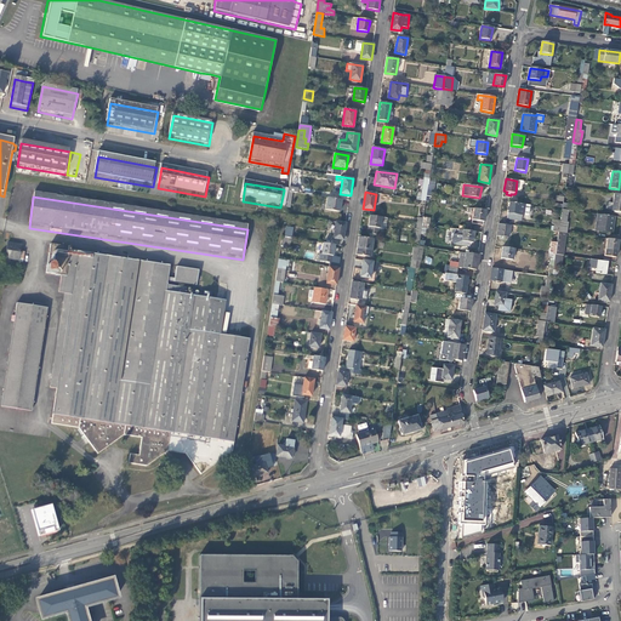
[(340,212),(341,200),(328,198),(325,210),(340,212)]
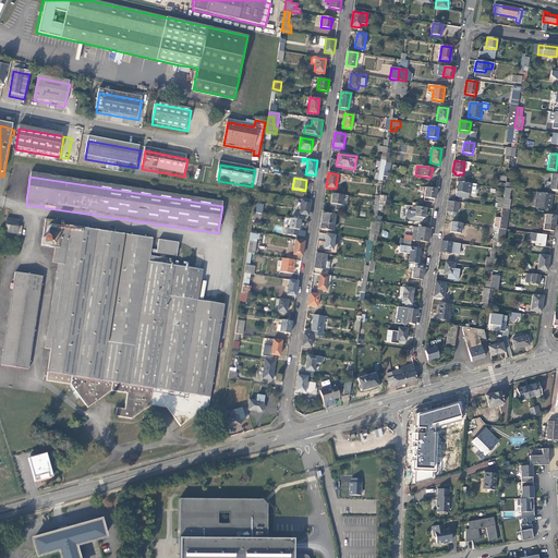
[(472,183),(458,182),(457,191),(457,192),(456,196),(469,198),(470,193),(471,194),(472,183)]
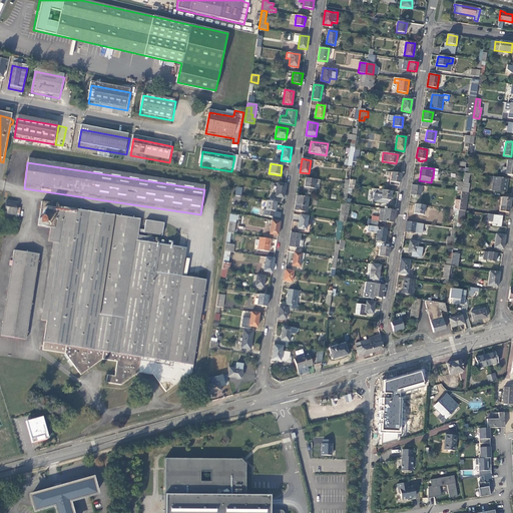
[(399,186),(401,173),(387,171),(386,175),(390,176),(389,184),(399,186)]
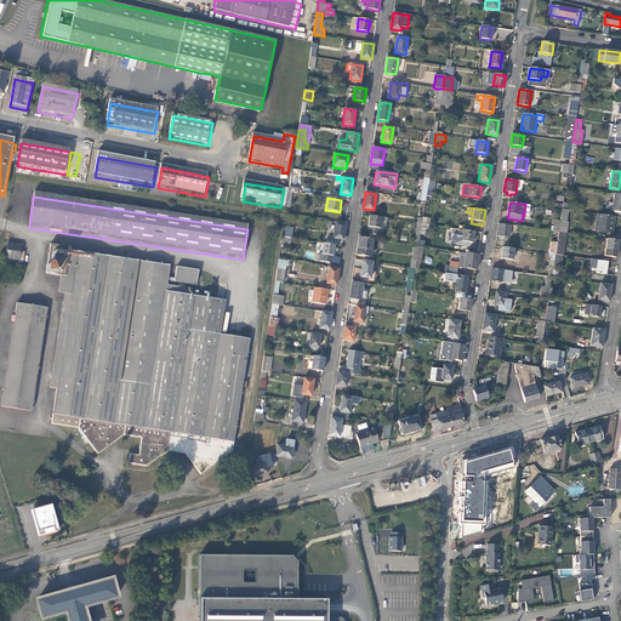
[(554,224),(553,232),(559,232),(562,210),(554,209),(552,224),(554,224)]
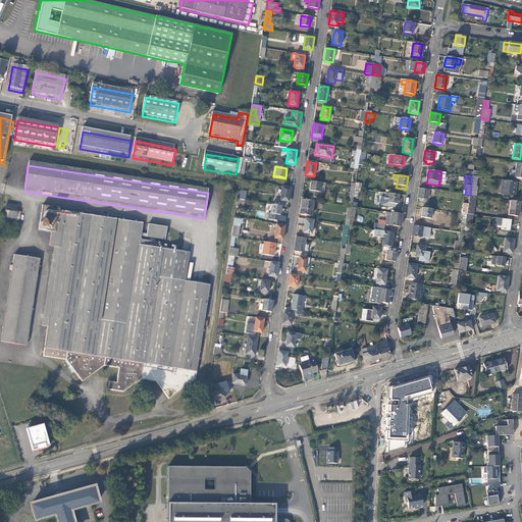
[(476,196),(478,187),(476,187),(478,176),(477,176),(472,176),(470,195),(476,196)]
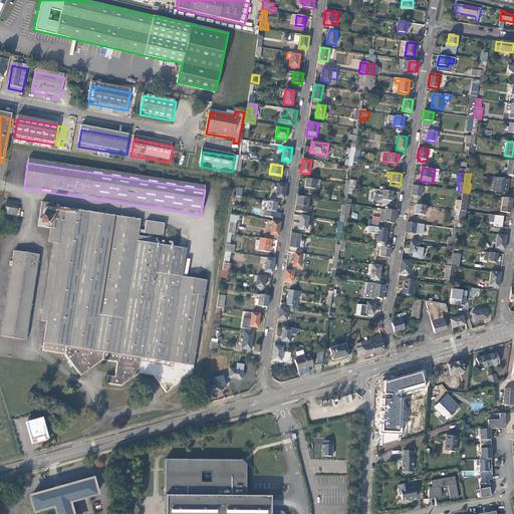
[(506,192),(509,180),(495,178),(493,190),(506,192)]
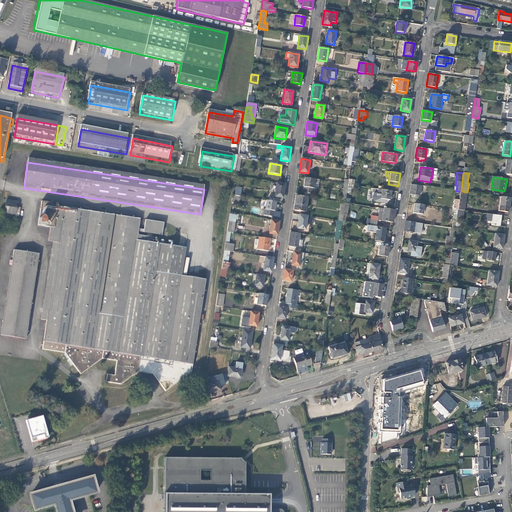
[(319,180),(305,178),(303,187),(304,187),(303,192),(317,195),(319,180)]
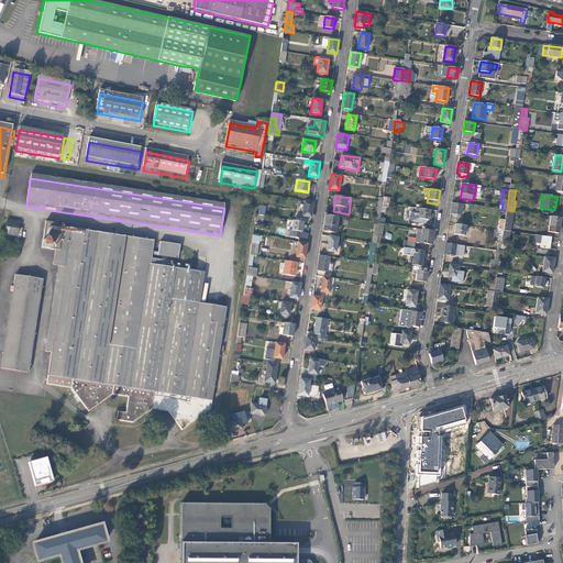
[(311,218),(313,202),(305,201),(302,217),(311,218)]
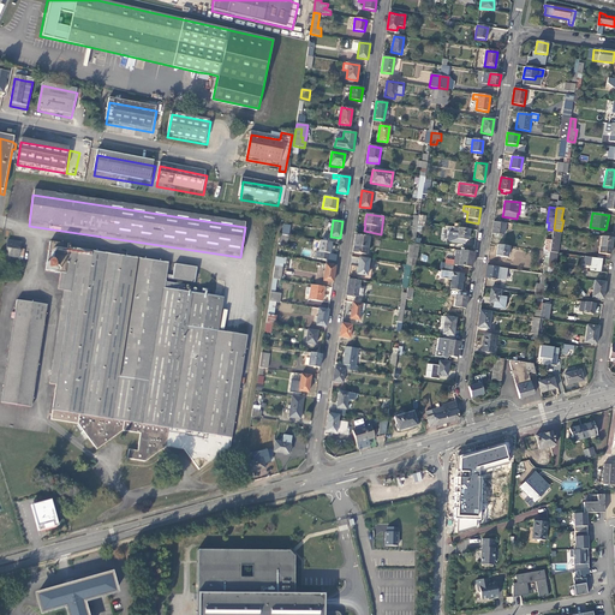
[(494,221),(493,233),(495,234),(499,234),(503,236),(506,224),(494,221)]
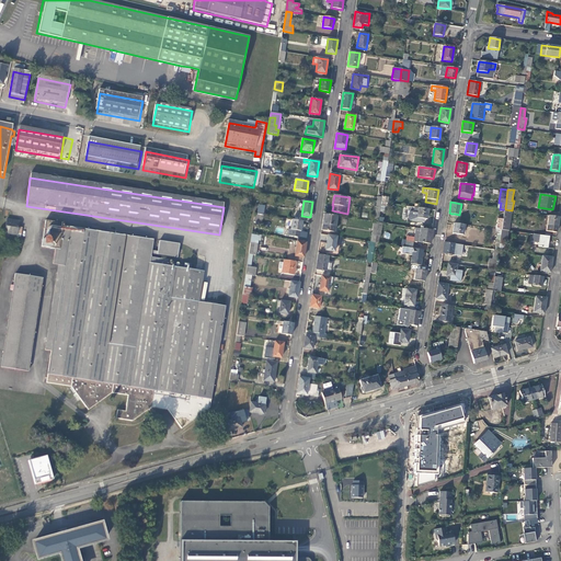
[(256,213),(264,215),(265,205),(259,204),(256,213)]
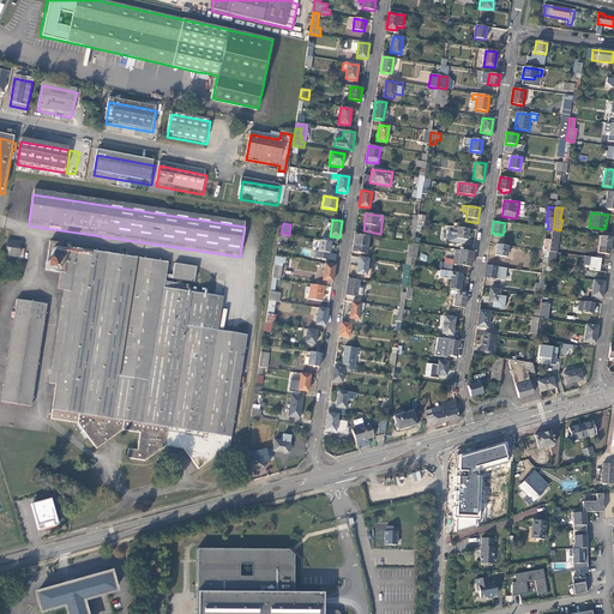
[(447,241),(463,244),(464,240),(467,240),(469,229),(455,227),(453,232),(449,230),(447,241)]
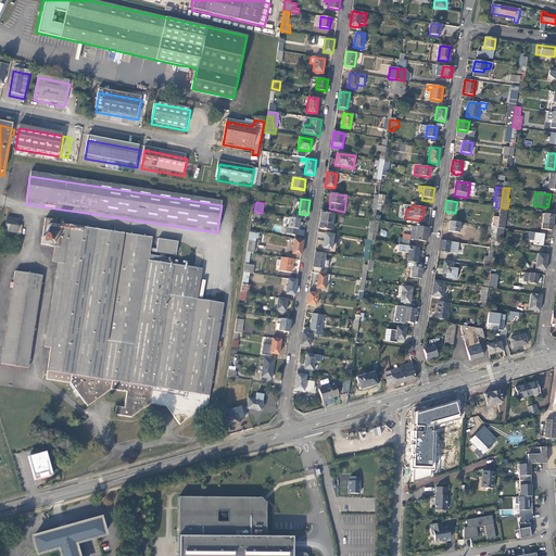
[(504,229),(507,209),(501,207),(498,217),(497,228),(504,229)]
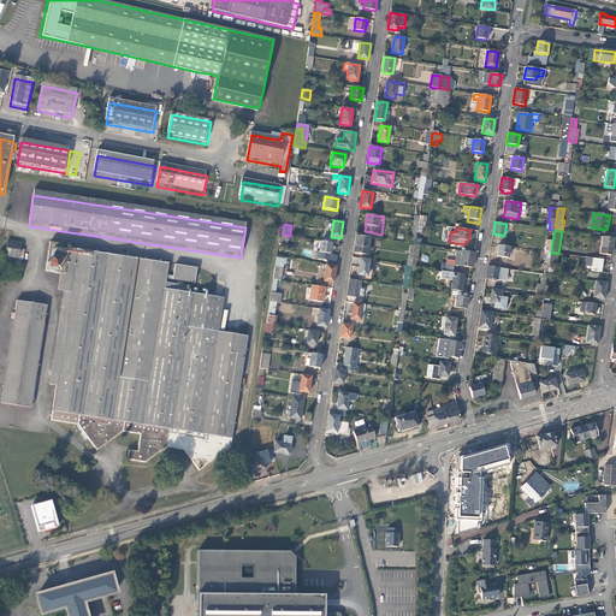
[(289,237),(279,235),(278,244),(283,244),(283,246),(288,246),(289,237)]
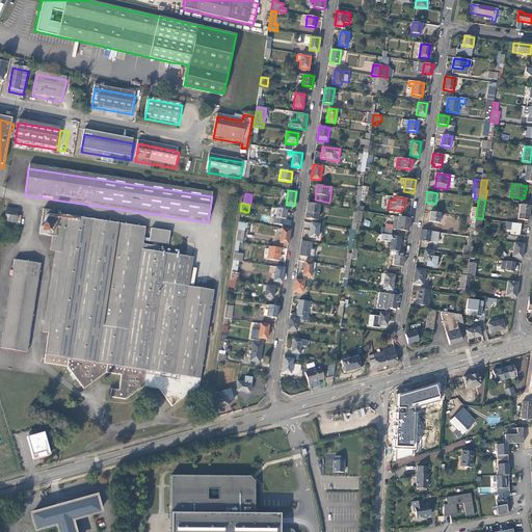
[(308,203),(306,213),(318,215),(320,205),(308,203)]
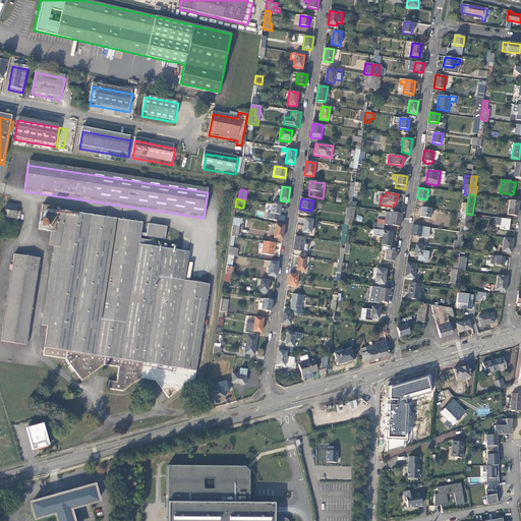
[(517,216),(519,201),(510,200),(508,215),(517,216)]
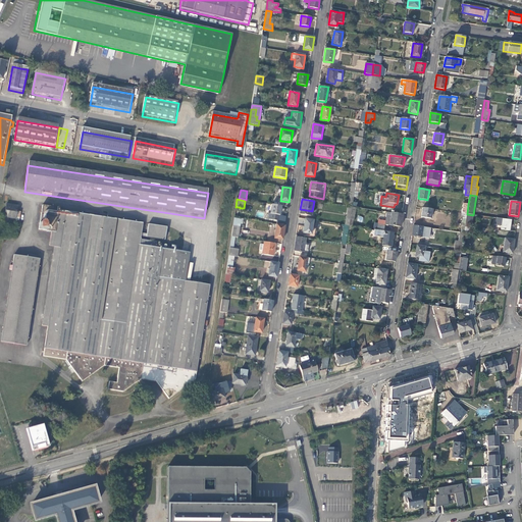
[(280,215),(281,206),(272,204),(270,214),(269,213),(268,219),(278,221),(279,215),(280,215)]
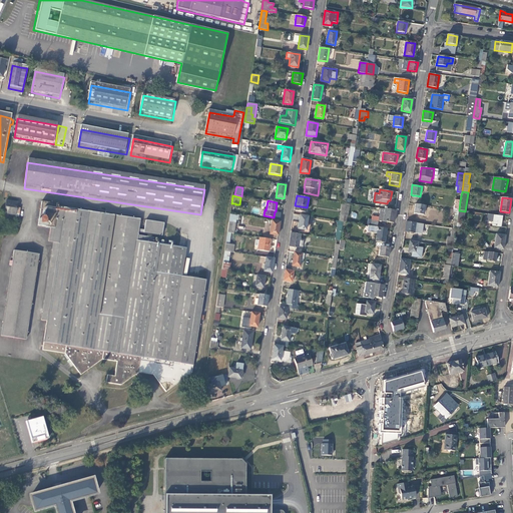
[(425,205),(415,204),(414,213),(423,215),(425,205)]
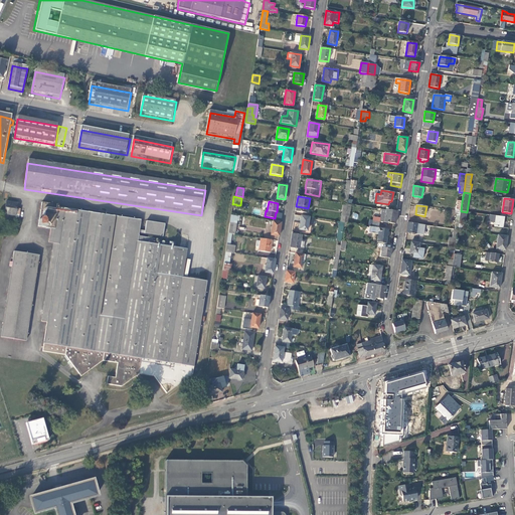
[(58,208),(42,206),(38,232),(50,235),(48,249),(58,251),(57,260),(52,259),(40,330),(47,331),(42,359),(65,363),(79,386),(104,370),(123,373),(120,388),(108,385),(107,392),(122,395),(136,381),(152,381),(167,396),(193,377),(208,285),(183,281),(187,252),(174,250),(175,246),(170,245),(169,250),(154,248),(155,242),(138,240),(138,236),(163,240),(165,228),(146,225),(145,234),(139,233),(140,224),(58,211),(58,208)]
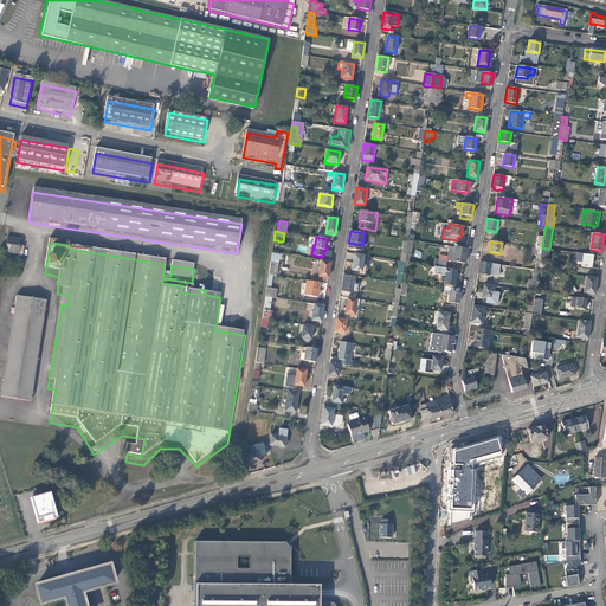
[(23,246),(8,244),(6,257),(20,260),(20,262),(24,262),(25,252),(21,251),(23,246)]
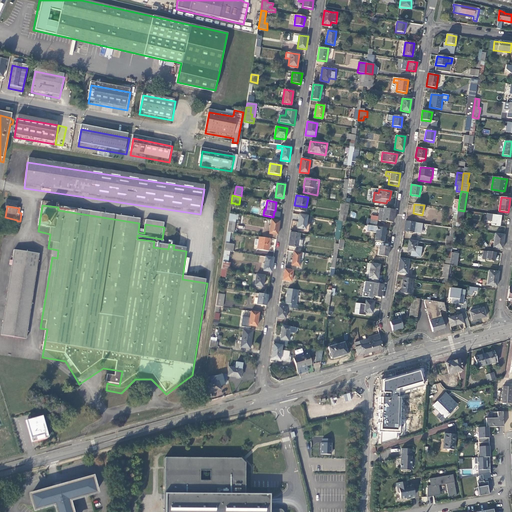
[(377,220),(392,223),(394,211),(379,208),(377,220)]
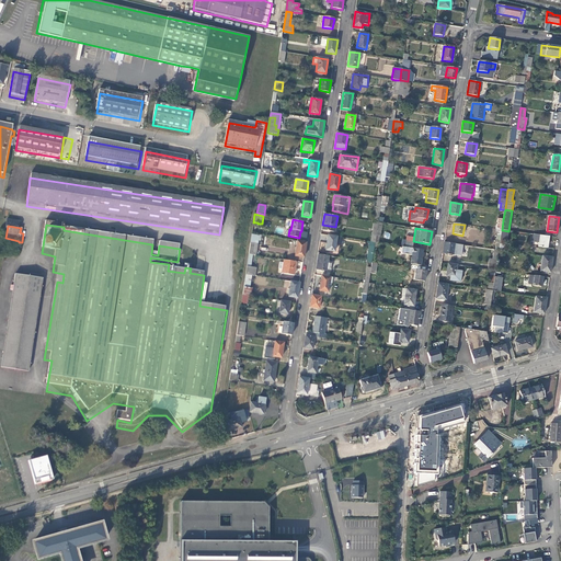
[(547,248),(549,236),(533,233),(531,241),(539,242),(538,247),(547,248)]
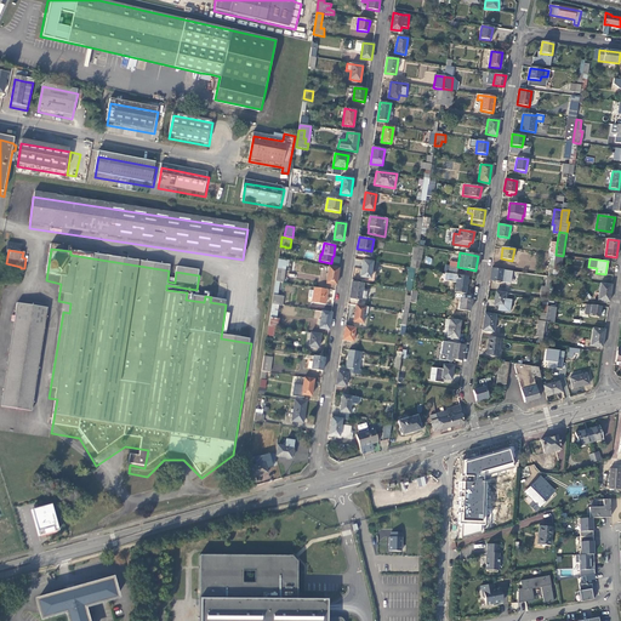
[(372,262),(363,261),(360,278),(370,279),(372,262)]
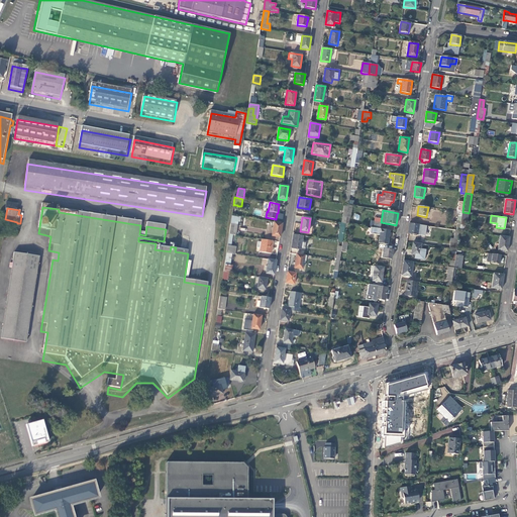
[(280,237),(282,223),(274,222),(272,236),(280,237)]
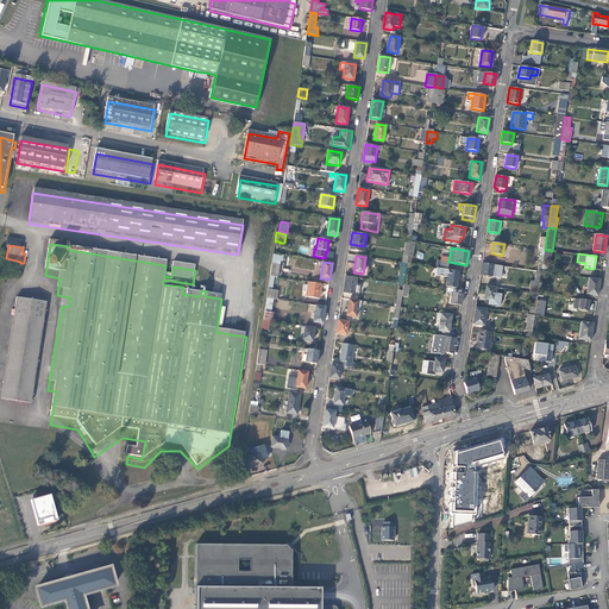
[(483,263),(481,275),(493,277),(494,265),(483,263)]
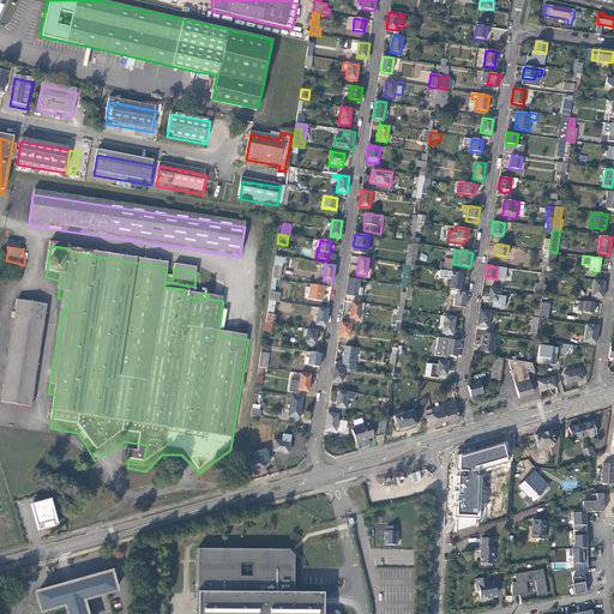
[(459,290),(462,275),(452,272),(451,271),(444,271),(440,270),(439,277),(451,280),(449,289),(459,290)]
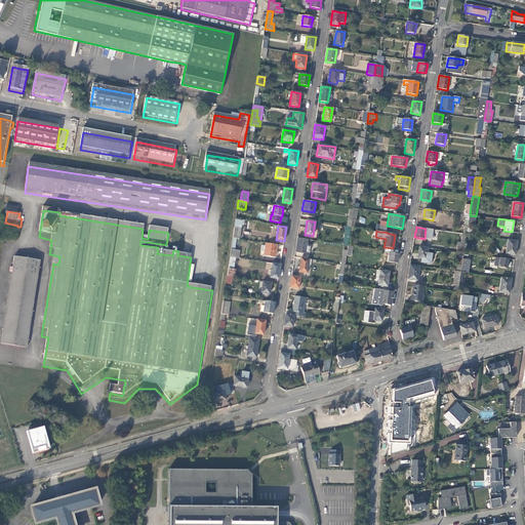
[(230,257),(239,258),(240,251),(235,250),(237,239),(233,238),(230,257)]
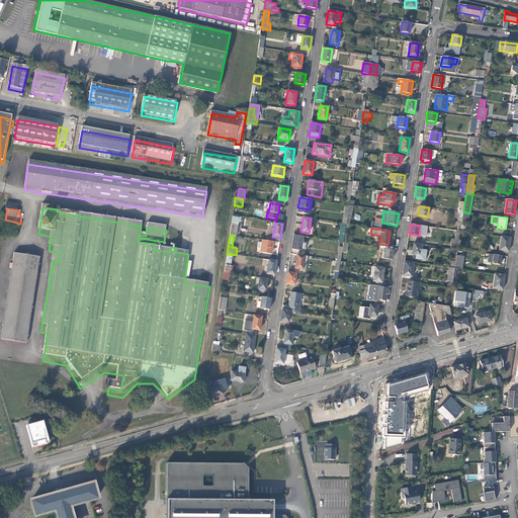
[(293,235),(291,249),(301,251),(304,239),(309,239),(310,238),(293,235)]
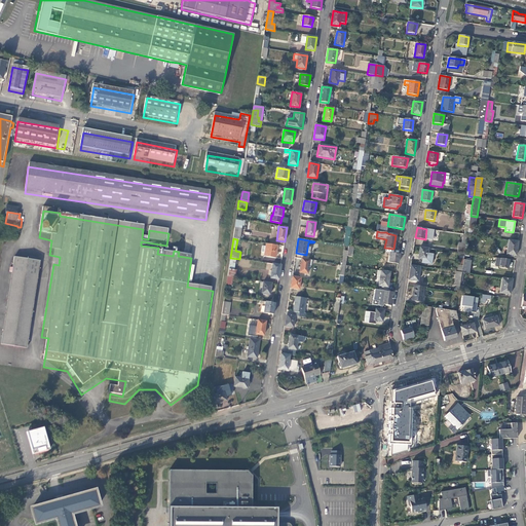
[(516,256),(518,241),(509,240),(506,254),(516,256)]
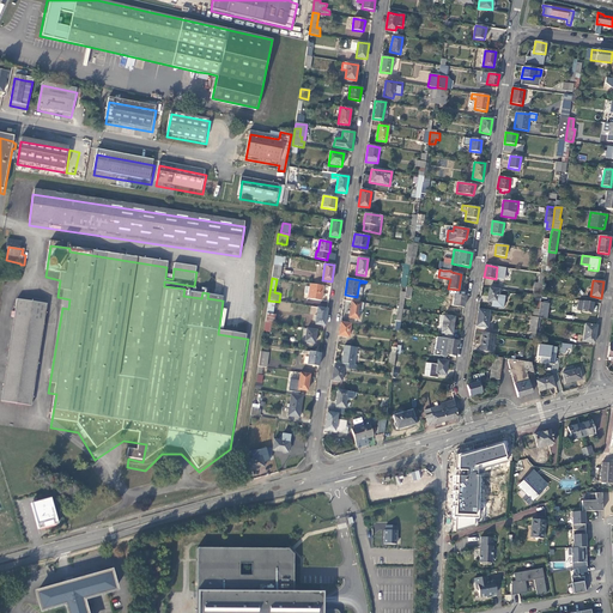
[(533,295),(541,296),(544,284),(539,283),(538,289),(534,287),(533,295)]
